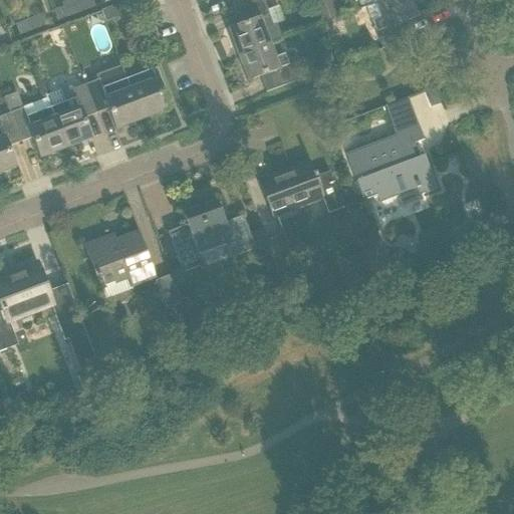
[(80,12),(76,2),(75,0),(68,0),(61,3),(66,17),(80,12)]
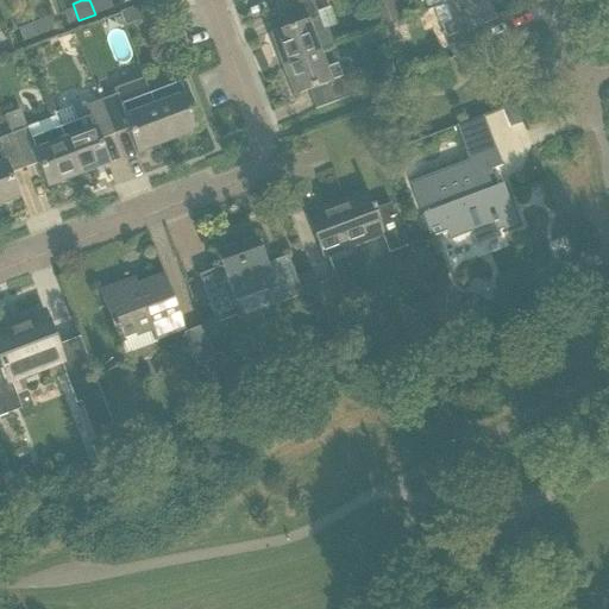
[(95,14),(112,8),(108,0),(94,0),(90,2),(95,14)]
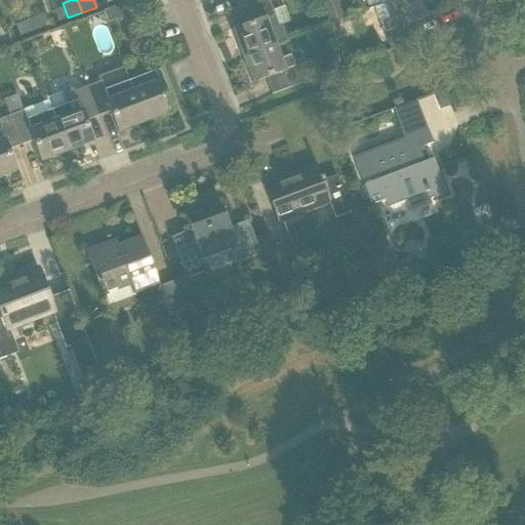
[(106,23),(137,11),(132,0),(131,0),(102,11),(106,23)]
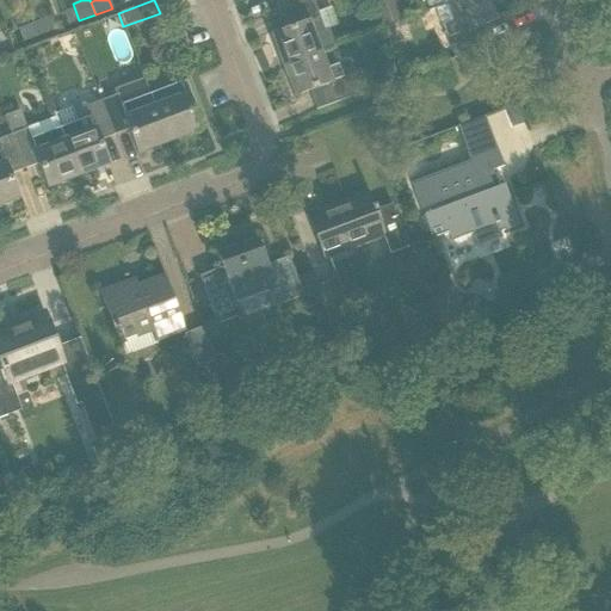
[(328,30),(325,31),(312,0),(308,0),(283,10),(290,29),(271,36),(283,67),(320,53),(334,47),(328,30)]
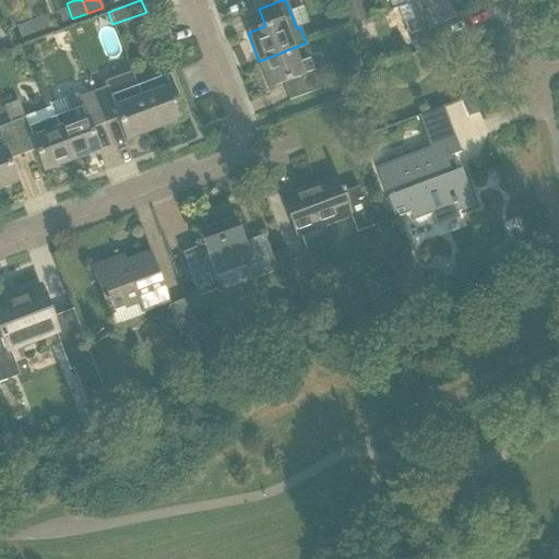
[(256,0),(259,9),(282,0),(256,0)]
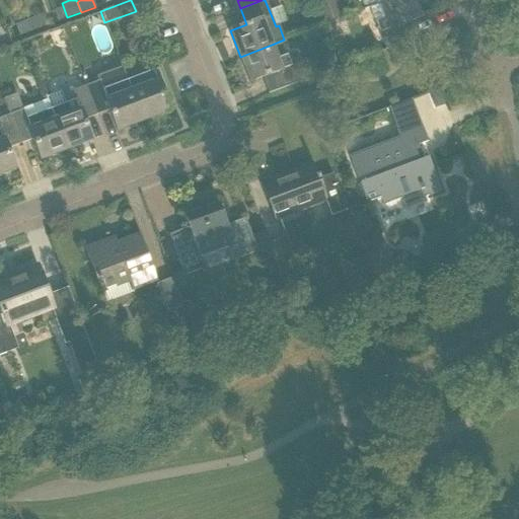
[(361,0),(365,10),(390,0),(361,0)]
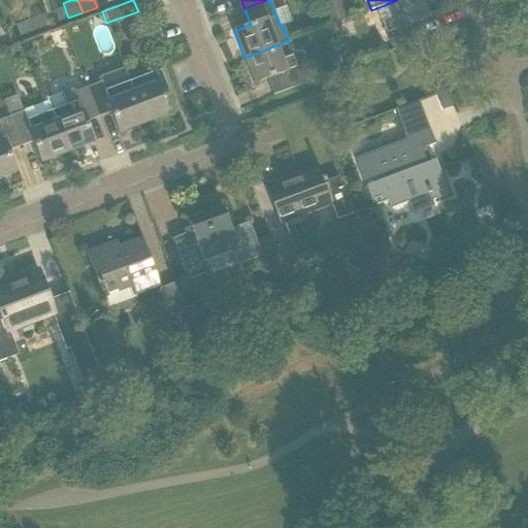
[(416,23),(428,18),(421,0),(397,0),(371,10),(376,9),(392,50),(422,39),(416,23)]
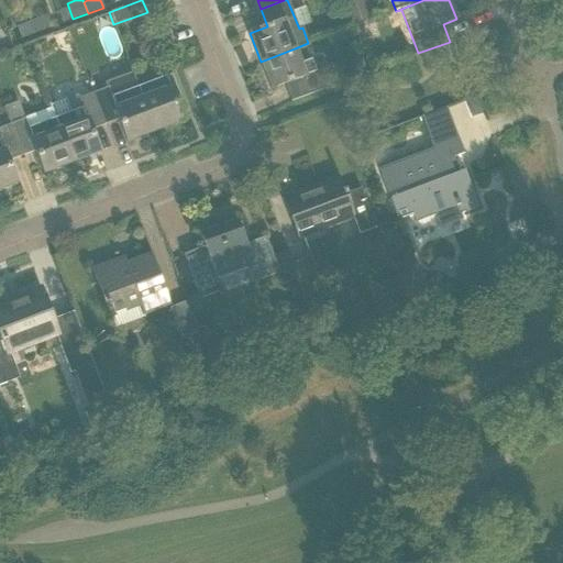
[(35,33),(51,26),(46,15),(32,21),(35,33)]
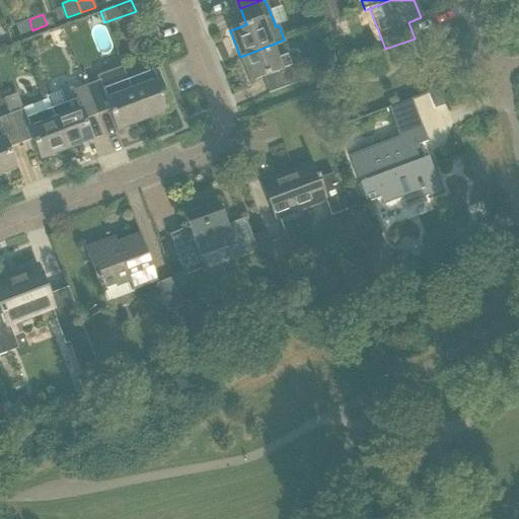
[(19,35),(32,30),(29,19),(15,25),(19,35)]
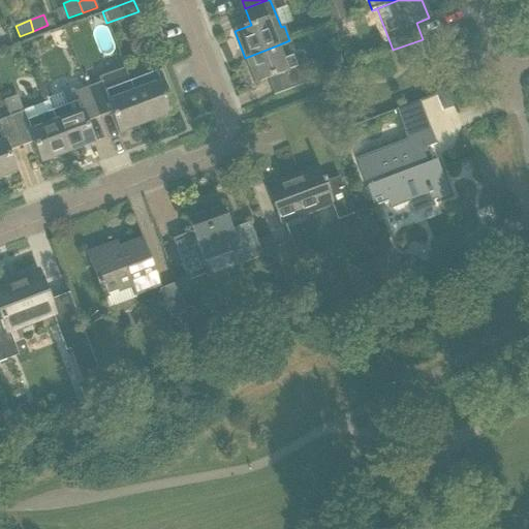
[(292,57),(282,60),(277,45),(245,58),(254,83),(267,79),(273,95),(303,84),(292,57)]
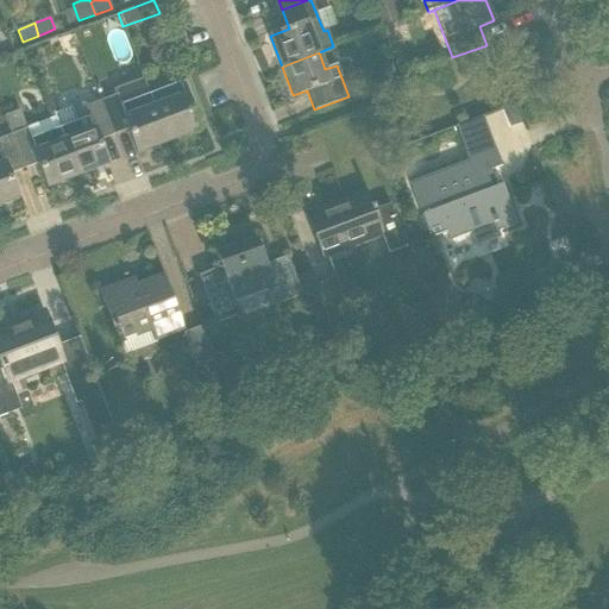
[(114,95),(100,101),(111,129),(125,124),(137,154),(168,142),(150,94),(148,94),(143,79),(113,90),(114,95)]
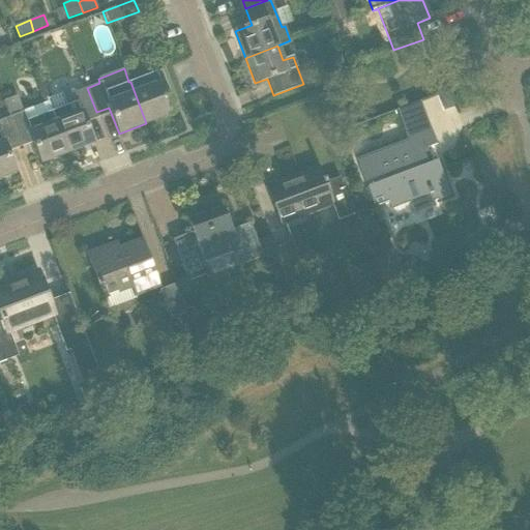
[(162,88),(167,86),(162,69),(130,82),(146,123),(172,114),(162,88)]
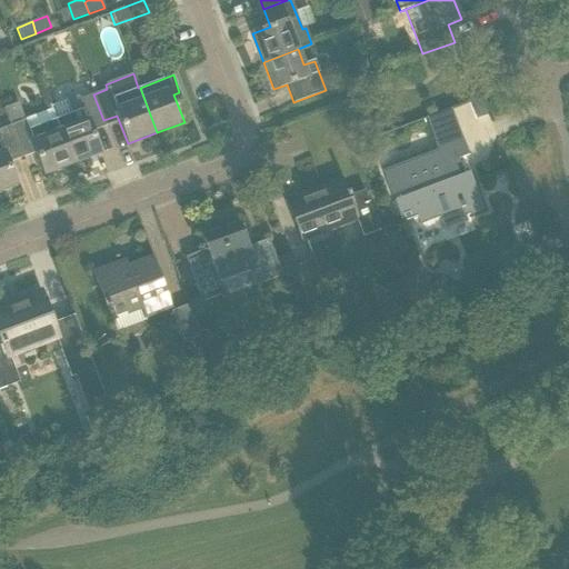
[(71,115),(56,120),(72,165),(100,153),(91,131),(89,126),(103,120),(93,95),(82,99),(79,99),(78,96),(66,100),(71,115)]
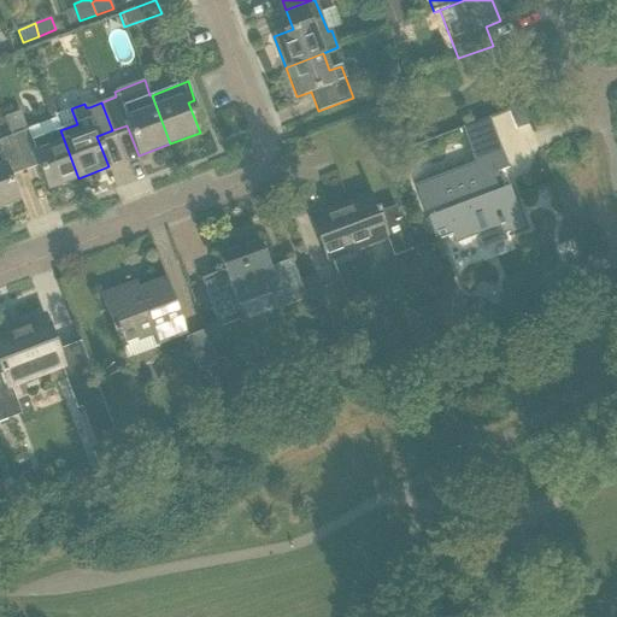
[(60,130),(30,142),(19,111),(4,117),(22,165),(36,159),(48,189),(78,178),(60,130)]
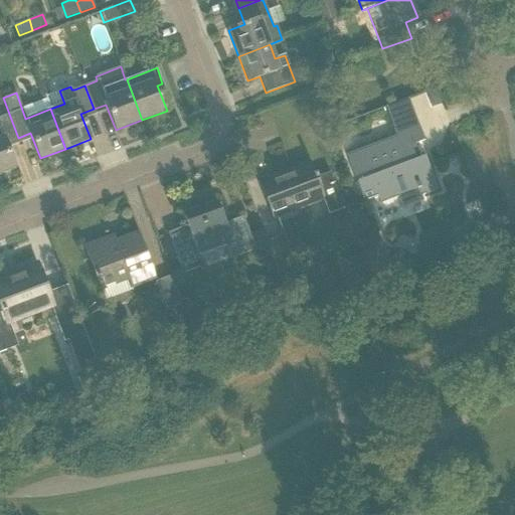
[(5,143),(18,138),(3,98),(2,98),(8,114),(0,117),(0,173),(15,168),(5,143)]
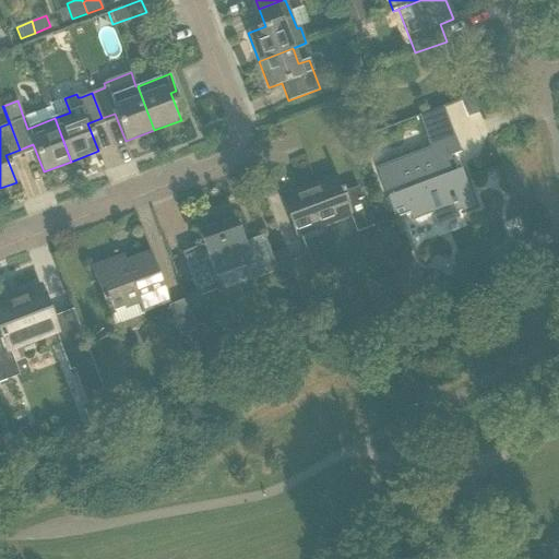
[(385,164),(376,167),(378,173),(384,190),(411,181),(412,186),(387,195),(394,217),(408,212),(412,219),(430,213),(436,225),(459,217),(456,212),(461,211),(461,210),(474,205),(467,189),(468,189),(461,169),(455,170),(451,173),(445,158),(450,156),(461,152),(452,130),(427,140),(430,146),(385,164)]
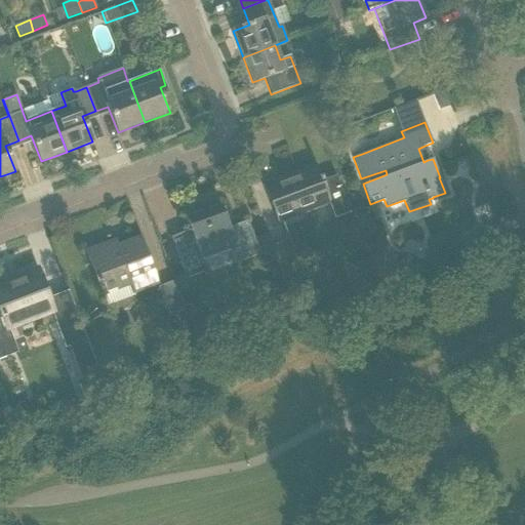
[(315,166),(265,185),(279,221),(329,202),(330,206),(346,200),(336,175),(323,180),(321,176),(319,176),(315,166)]
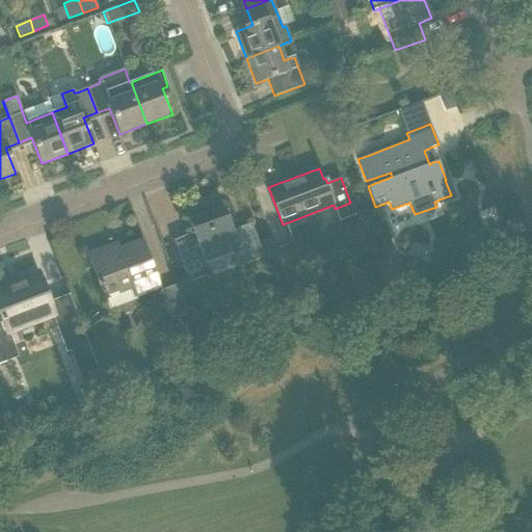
[(250,223),(232,231),(223,207),(188,220),(197,244),(177,251),(189,283),(209,275),(205,264),(231,255),(236,268),(264,258),(250,223)]
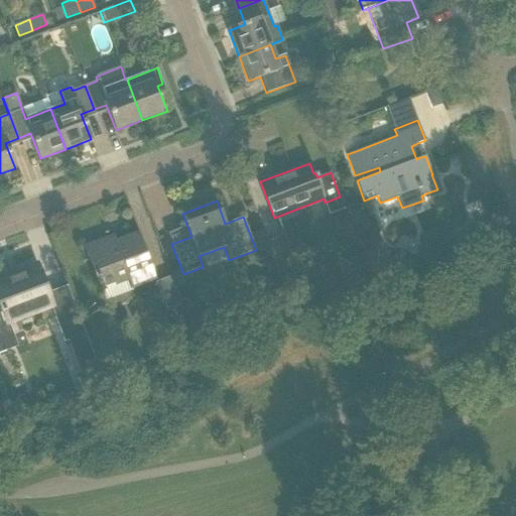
[(282,285),(300,277),(281,229),(276,239),(265,243),(282,285)]
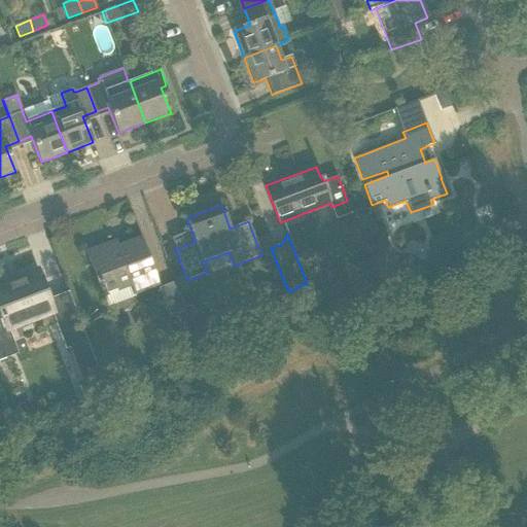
[(157,287),(148,259),(141,240),(106,252),(104,246),(86,252),(102,300),(109,296),(108,294),(115,291),(116,293),(130,288),(133,297),(157,287)]
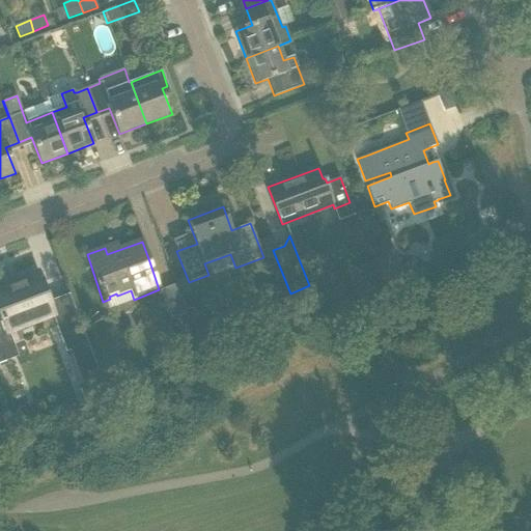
[(0,363),(6,361),(11,359),(4,339),(10,337),(8,332),(7,328),(34,317),(35,320),(53,314),(38,275),(20,282),(20,280),(0,287),(0,363)]
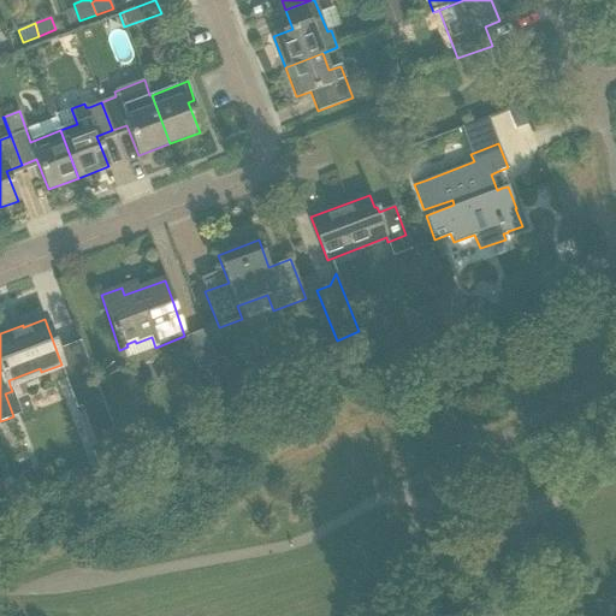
[(199,371),(217,363),(203,331),(185,338),(199,371)]
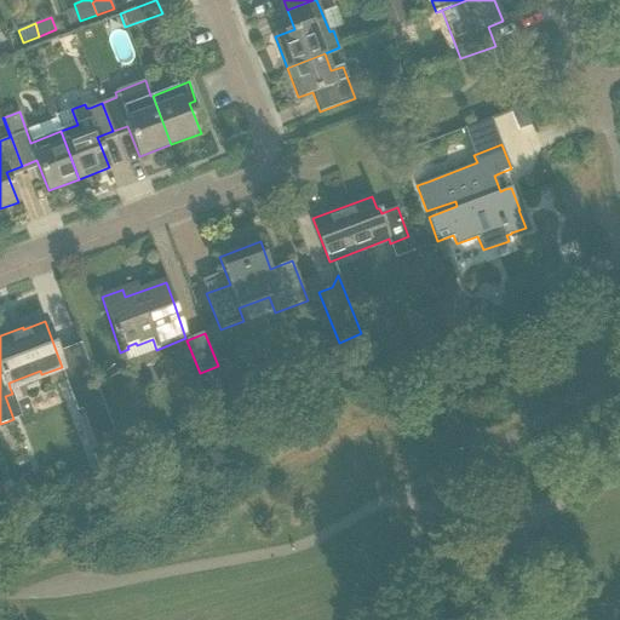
[(76,409),(103,400),(92,369),(64,380),(76,409)]
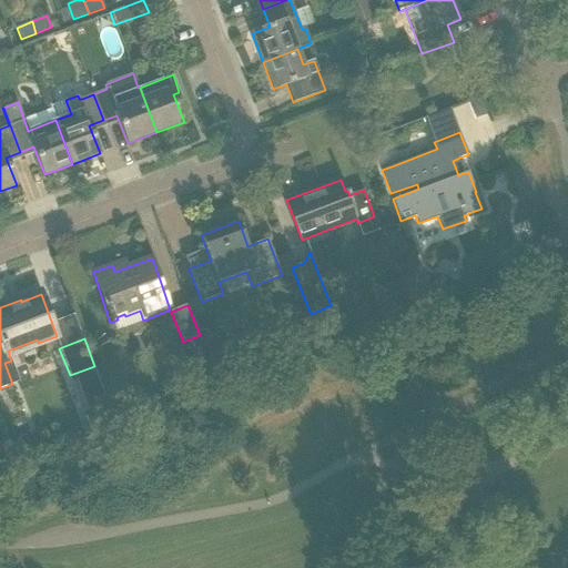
[(105,408),(85,416),(92,433),(109,426),(115,424),(109,407),(105,408)]
